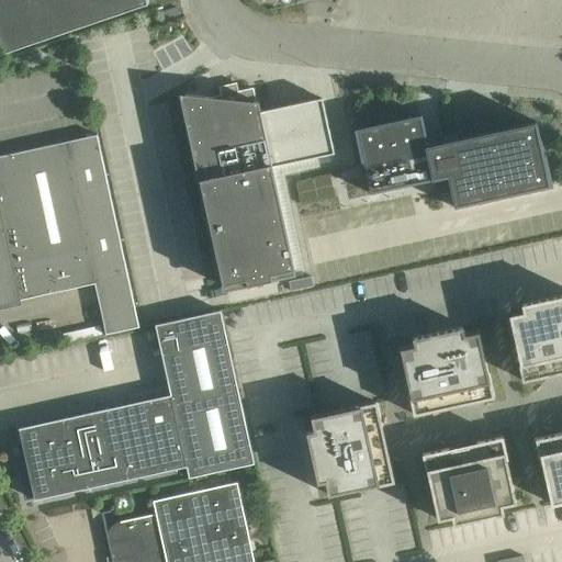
[(0,0),(0,53),(1,55),(148,4),(147,3),(148,2),(149,1),(149,0),(148,0),(0,0)]
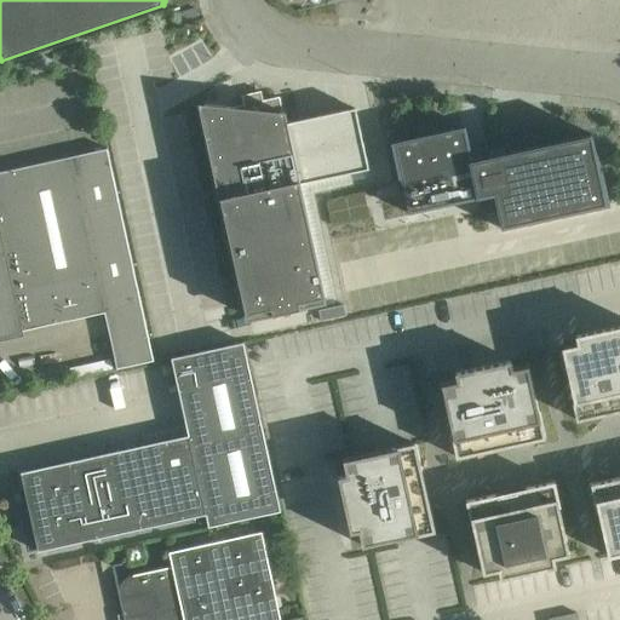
[(300,184),(368,168),(355,108),(287,124),(285,113),(204,104),(206,110),(200,112),(245,314),(271,308),(273,315),(299,309),(298,303),(325,297),(300,184)]
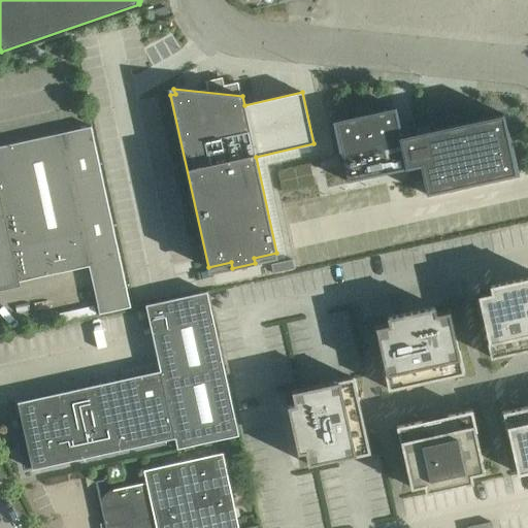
[(396,107),(332,121),(339,152),(341,152),(348,182),(421,165),(427,195),(519,174),(513,143),(512,143),(504,113),(417,133),(402,136),(399,122),(396,107)]
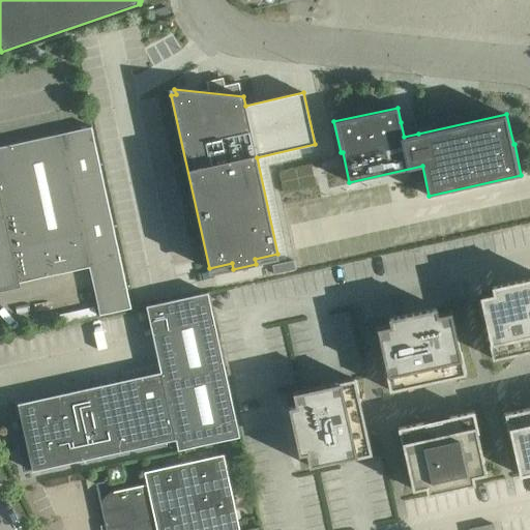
[(0,286),(88,267),(98,315),(130,307),(91,126),(0,146),(0,286)]
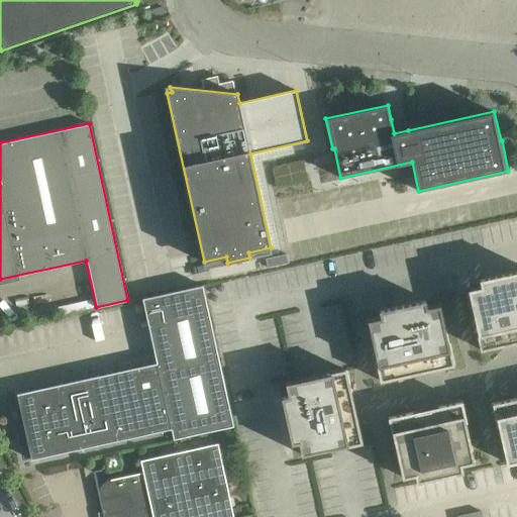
[(474,289),(469,290),(470,294),(476,321),(478,330),(477,330),(478,332),(481,349),(502,345),(505,344),(503,338),(516,334),(516,272),(481,280),(482,287),(474,289)]
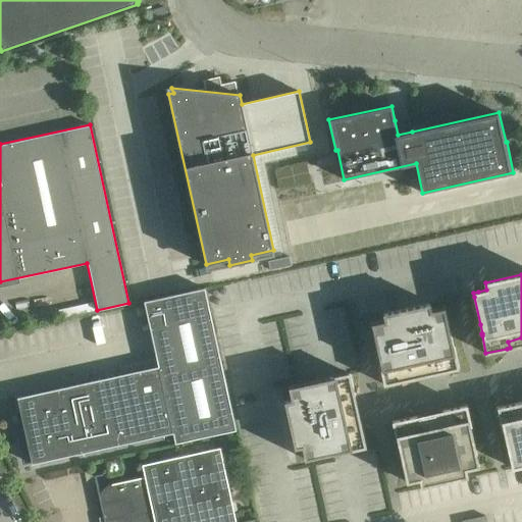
[(32,464),(172,432),(175,444),(236,430),(204,288),(144,301),(158,366),(16,398),(17,399),(21,399),(36,427),(28,431),(29,432),(30,432),(36,462),(32,462),(32,464)]
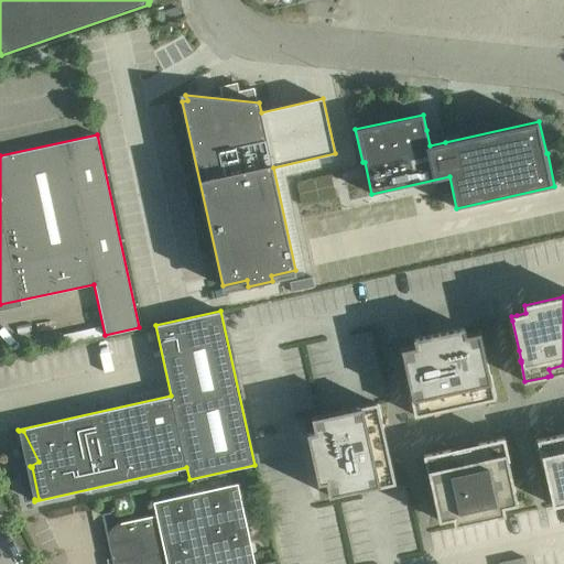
[(495,398),(490,377),(489,377),(479,334),(466,336),(464,328),(414,339),(416,347),(402,350),(412,394),(411,394),(415,415),(438,411),(442,410),(469,404),(473,403),(495,398)]
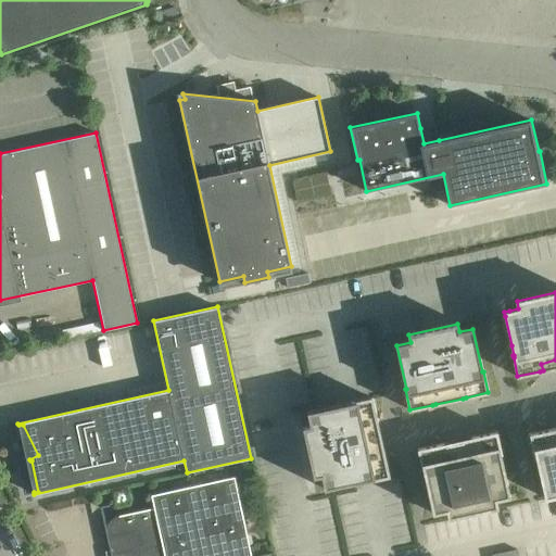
[(384,454),(378,420),(377,420),(373,397),(351,403),(351,404),(308,413),(312,427),(304,428),(315,477),(321,476),(325,489),(368,480),(368,481),(389,477),(384,454)]
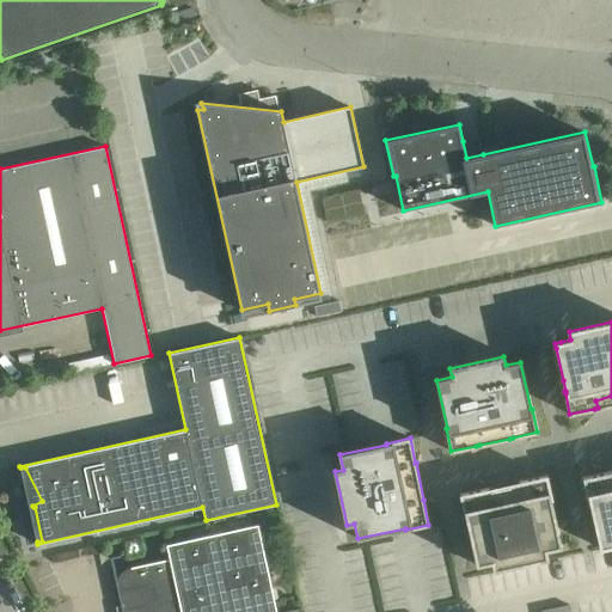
[(609,472),(583,478),(588,499),(589,501),(591,501),(593,512),(600,543),(600,549),(605,548),(611,545),(611,473),(611,471),(609,472)]
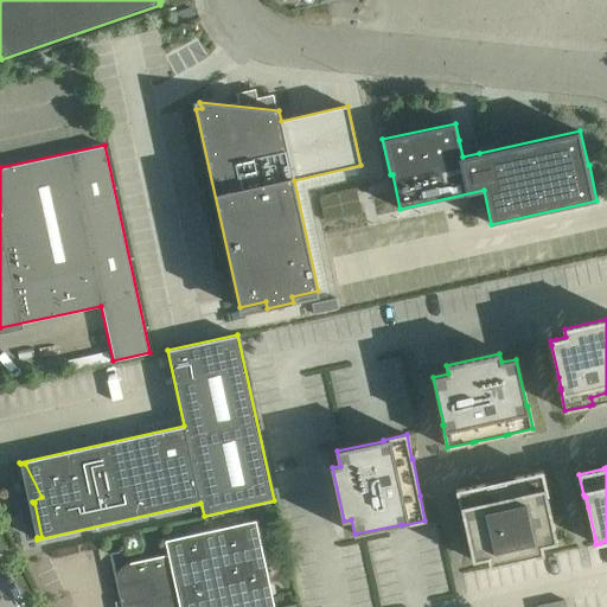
[(481,485),(457,491),(462,513),(464,513),(473,561),(489,557),(490,566),(543,554),(542,545),(556,542),(547,496),(548,494),(543,472),(518,478),(518,477),(515,478),(485,484),(481,485)]
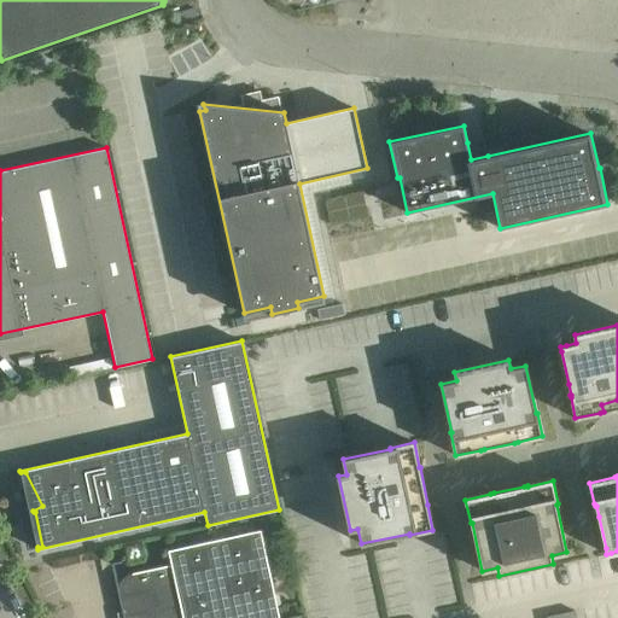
[(172,565),(130,573),(128,575),(126,576),(123,578),(121,579),(120,583),(120,584),(118,587),(118,590),(118,592),(118,593),(123,617),(304,617),(304,614),(285,617),(279,617),(260,530),(168,551),(172,565)]
